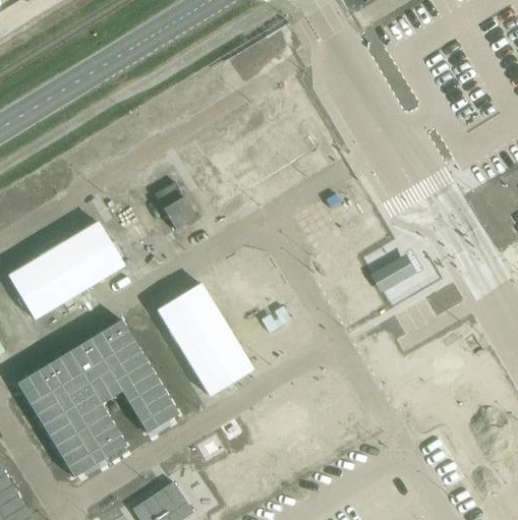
[(219,211),(320,149),(293,105),(191,167),(219,211)]
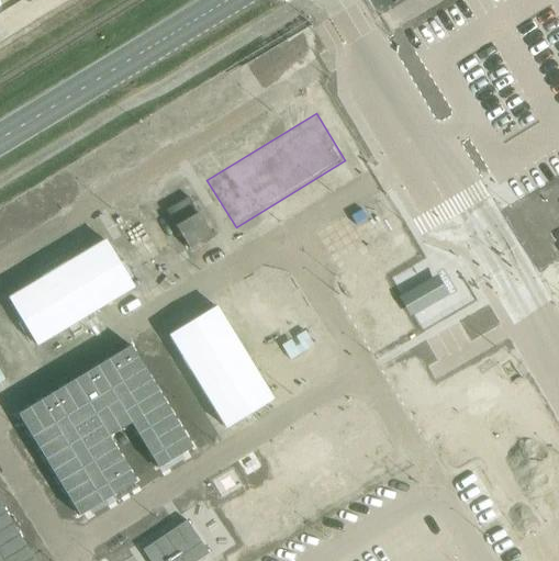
[(213,233),(187,190),(165,204),(190,247),(213,233)]
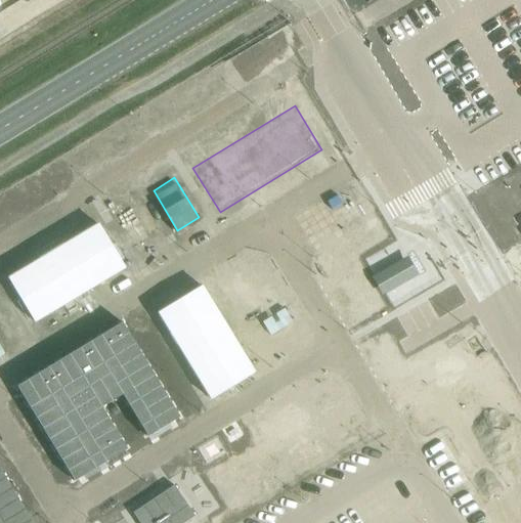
[(310,225),(320,248),(364,228),(354,206),(310,225)]
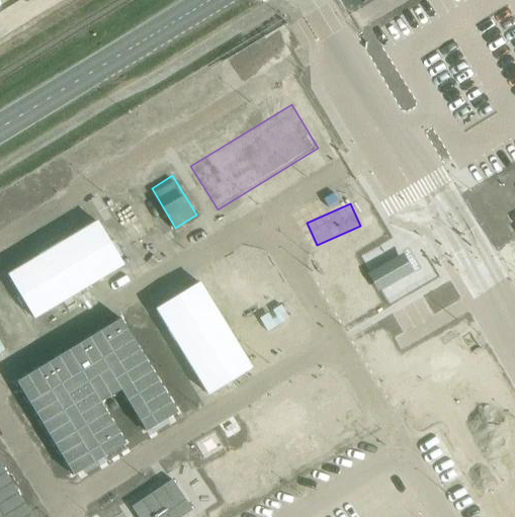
[(97,221),(8,273),(34,316),(122,263),(97,221)]
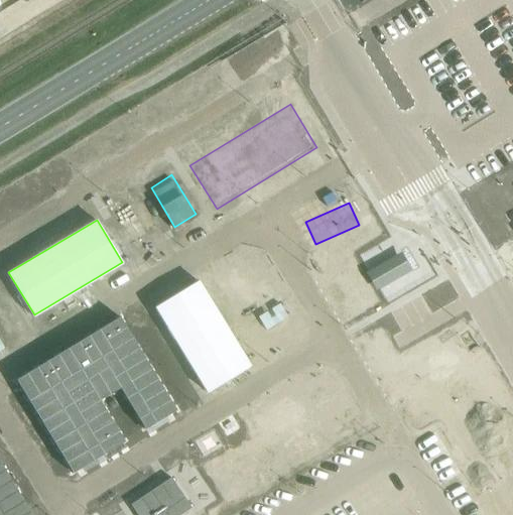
[(264,252),(222,276),(244,311),(285,286),(264,252)]
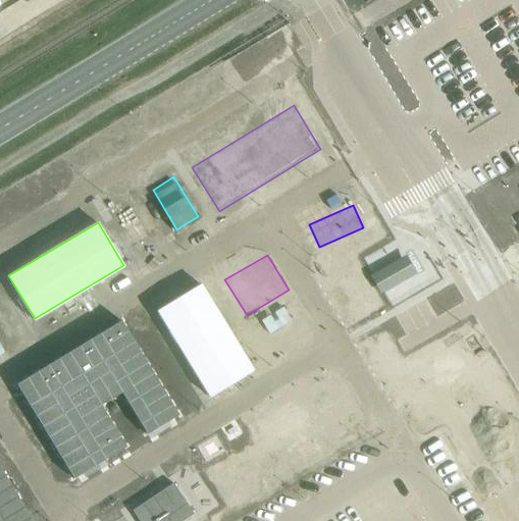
[(416,274),(348,311),(397,400),(465,363),(416,274)]
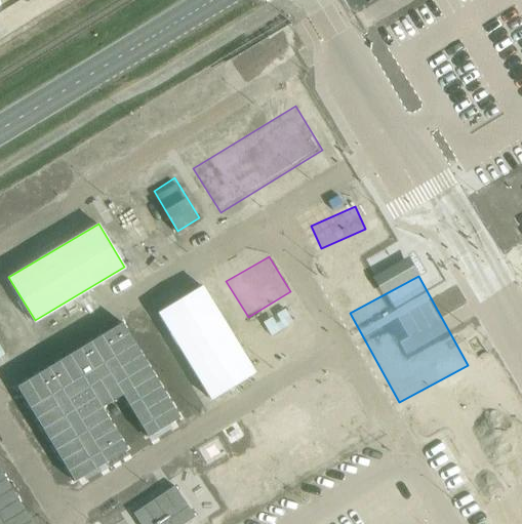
[(204,284),(158,312),(211,400),(257,372),(204,284)]
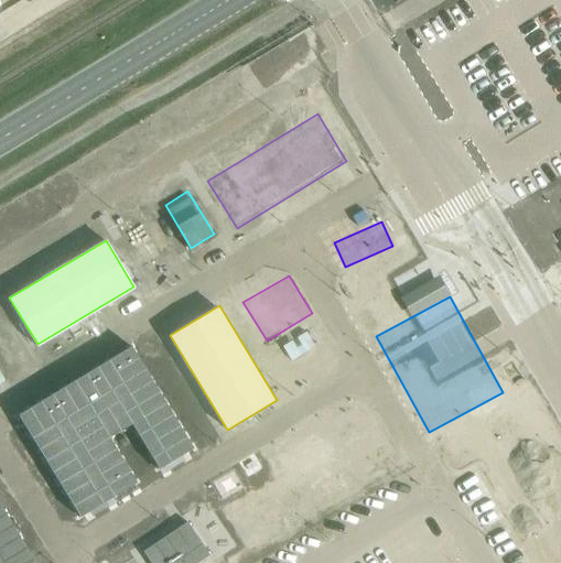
[(294,378),(333,361),(327,350),(290,368),(294,378)]
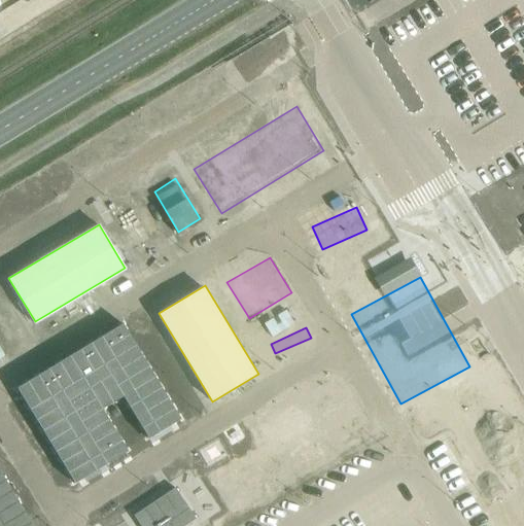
[(151,331),(129,343),(146,377),(169,364),(151,331)]
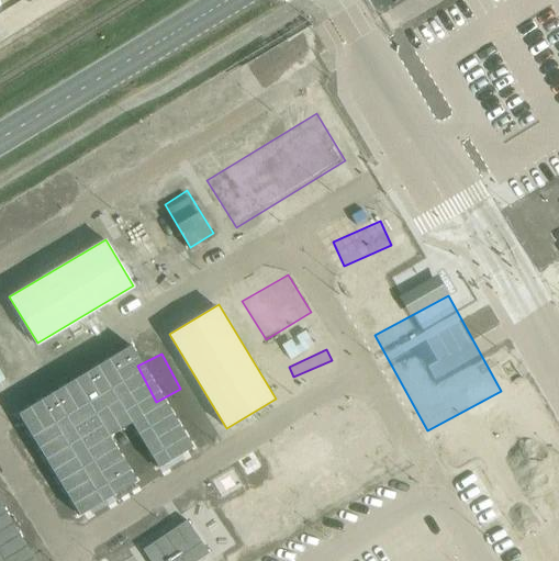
[(99,437),(130,418),(101,370),(70,389),(99,437)]
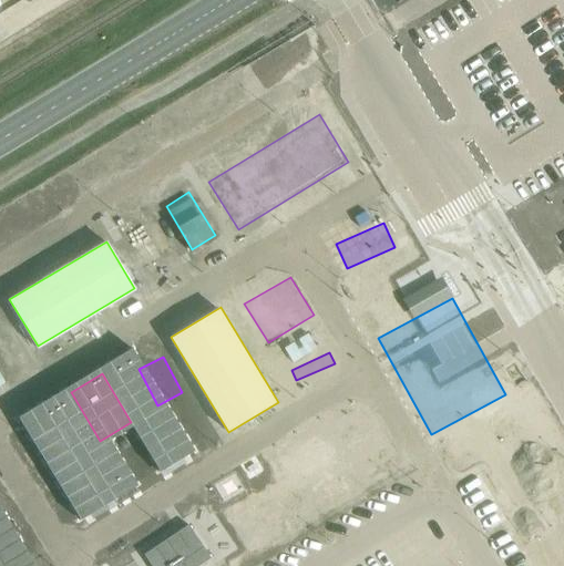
[(60,411),(12,440),(49,498),(96,469),(60,411)]
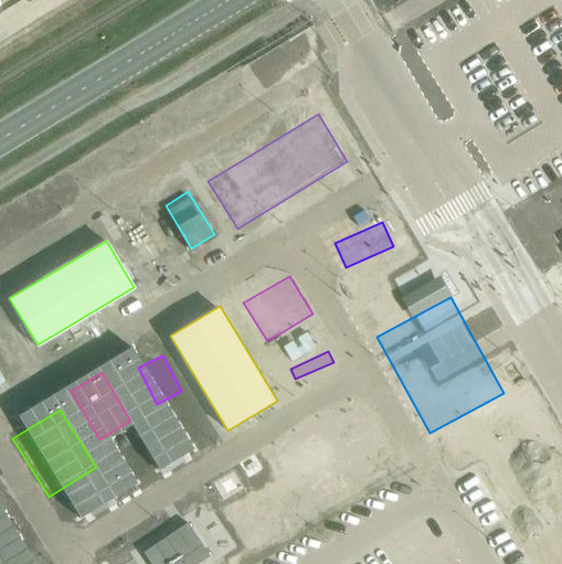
[(178,454),(213,437),(202,413),(167,428),(178,454)]
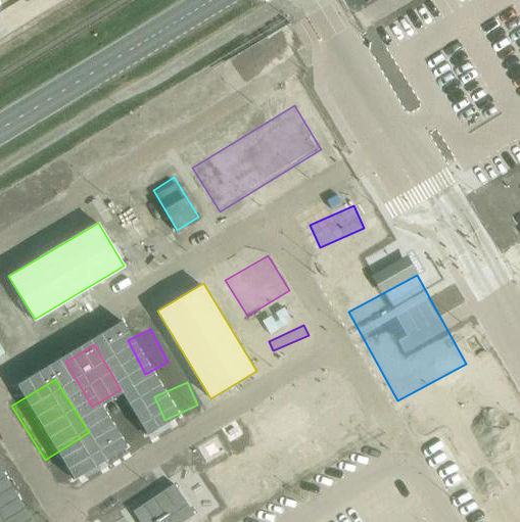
[(87,419),(114,463),(157,436),(131,392),(87,419)]
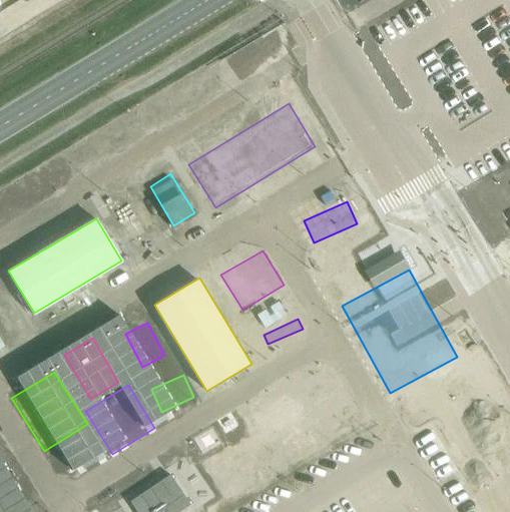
[(281,390),(250,409),(285,463),(315,445),(281,390)]
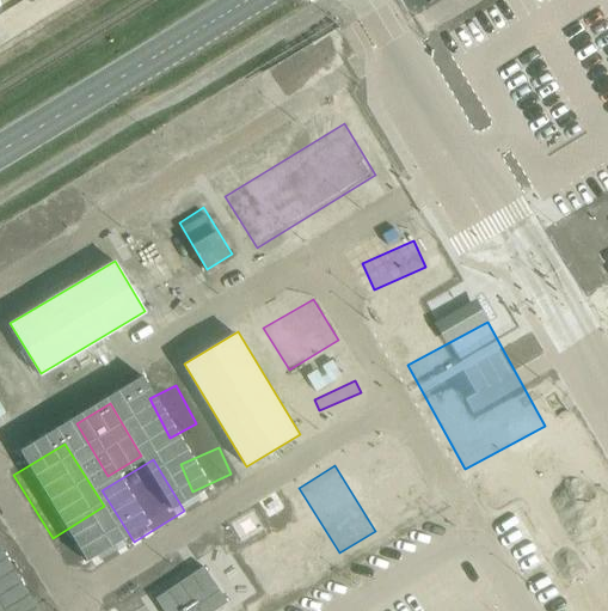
[(527,575),(594,535),(562,483),(496,524),(527,575)]
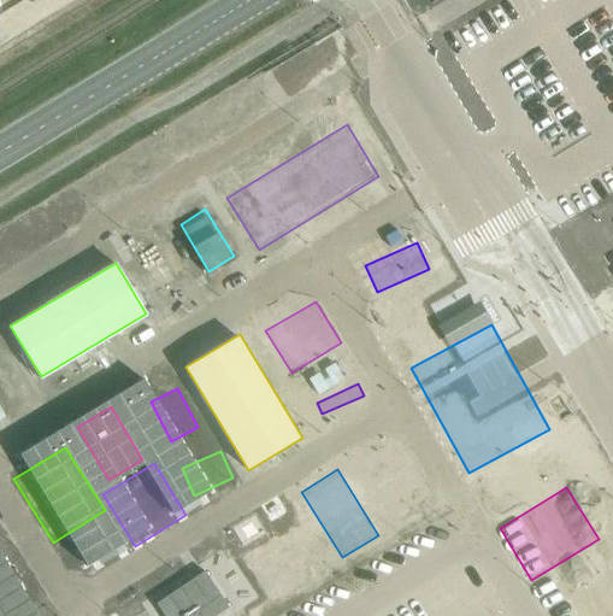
[(284,528),(233,556),(261,608),(312,580),(284,528)]
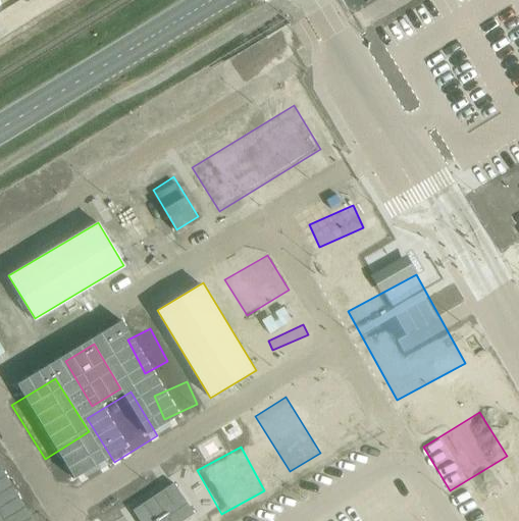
[(35,520),(0,463),(0,520),(35,520)]
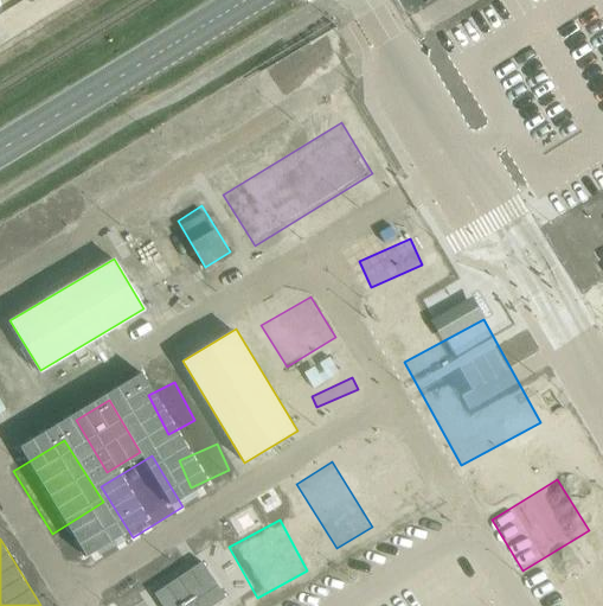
[(416,605),(410,594),(390,605),(416,605)]
